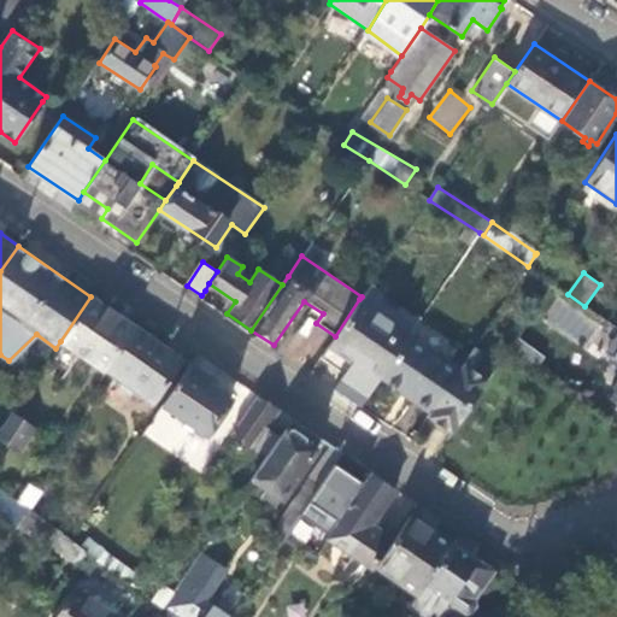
[(201,295),(207,300),(211,295),(205,291),(201,295)]
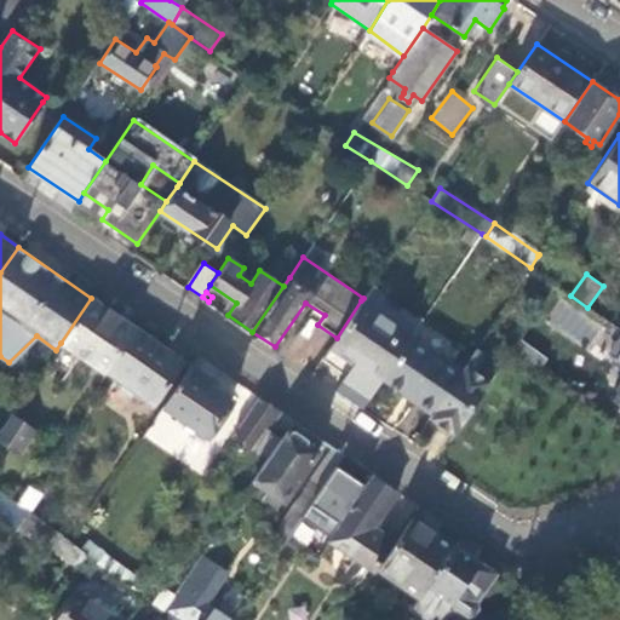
[(107,372),(137,328),(91,298),(61,343),(107,372)]
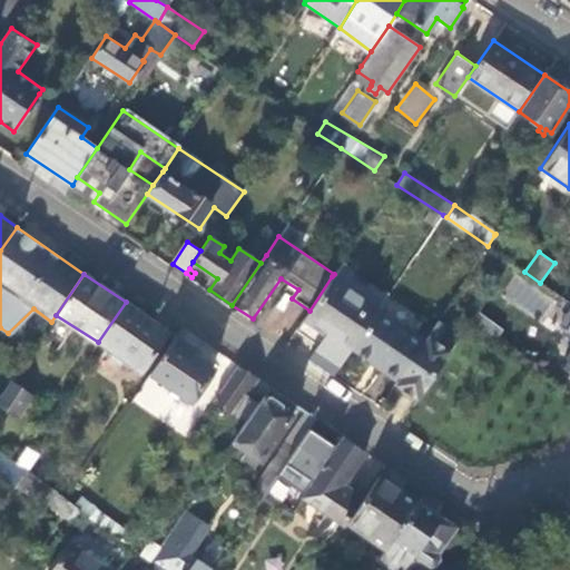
[(310,311),(303,321),(349,352),(379,307),(332,276),(310,311)]
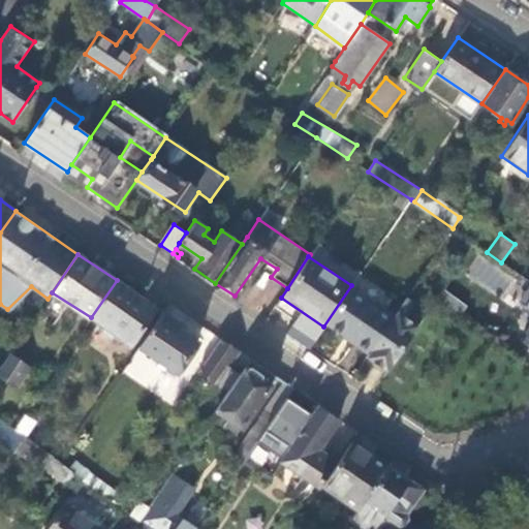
[(151,304),(117,280),(91,317),(127,340),(151,304)]
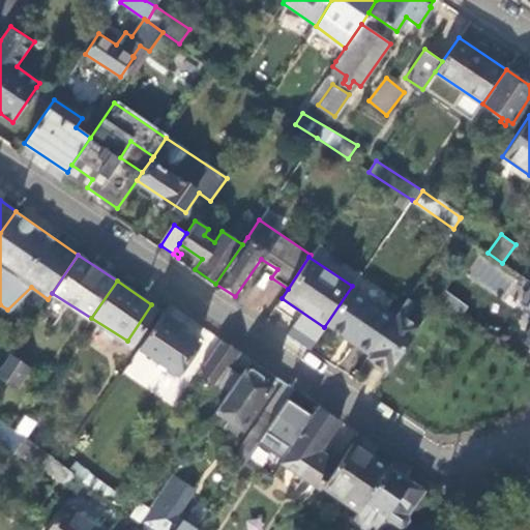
[(324,327),(366,356),(395,315),(352,286),(324,327)]
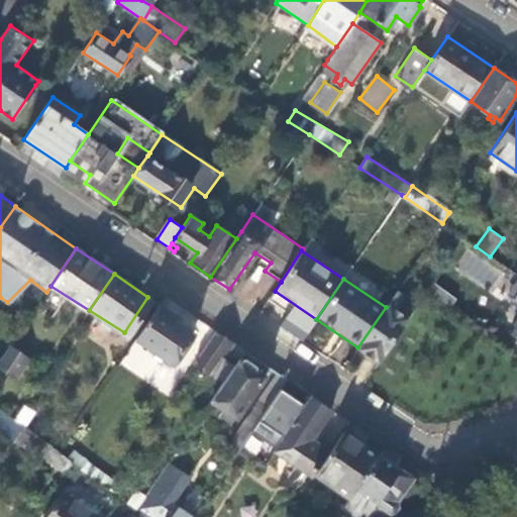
[(425,294),(448,310),(456,300),(433,283),(425,294)]
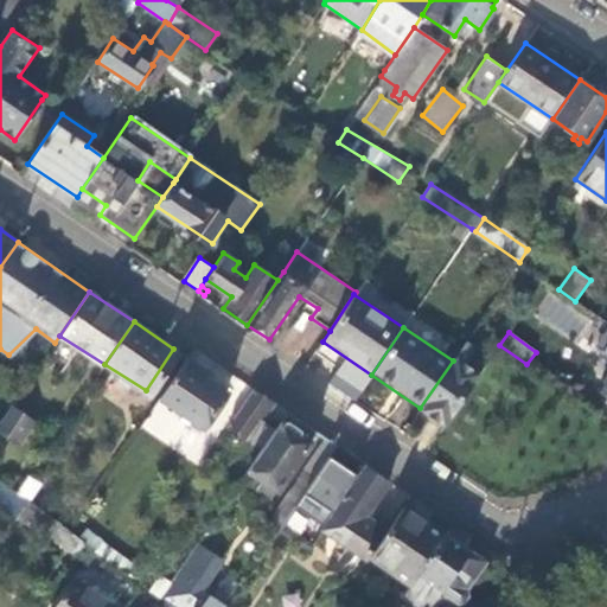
[(417,411),(443,429),(452,416),(492,357),(467,339),(453,360),(420,408),(417,411)]
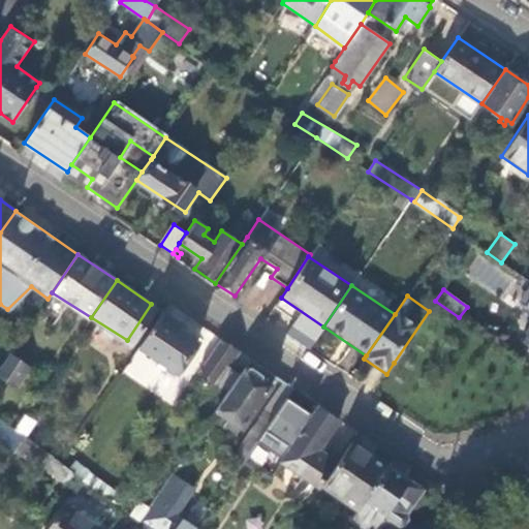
[(184,325),(163,312),(133,356),(141,362),(147,352),(178,372),(198,342),(181,330),(184,325)]
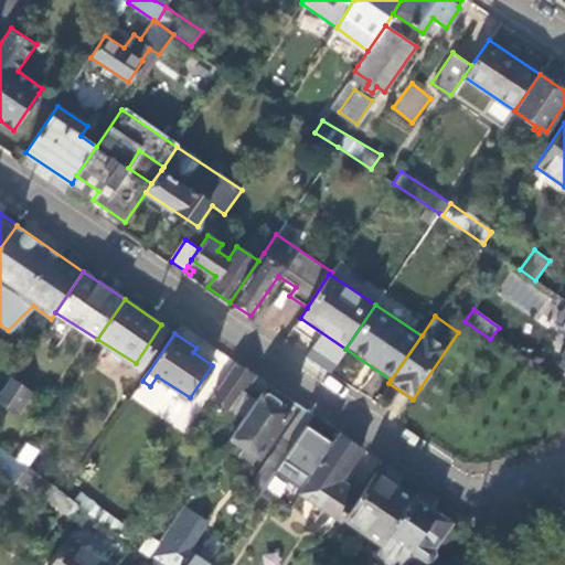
[(246,414),(268,383),(235,361),(212,395),(230,407),(232,404),(246,414)]
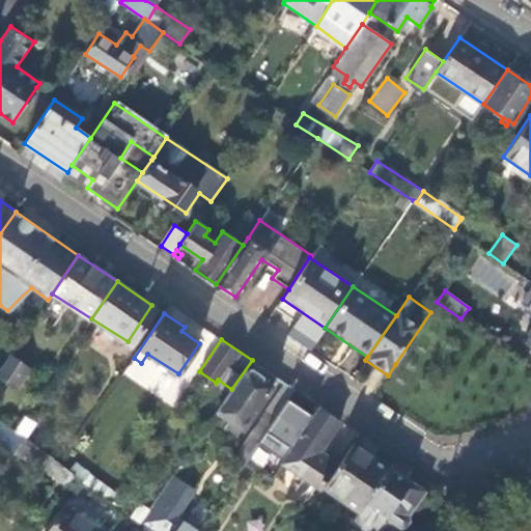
[(331,359),(346,370),(359,352),(342,341),(331,359)]
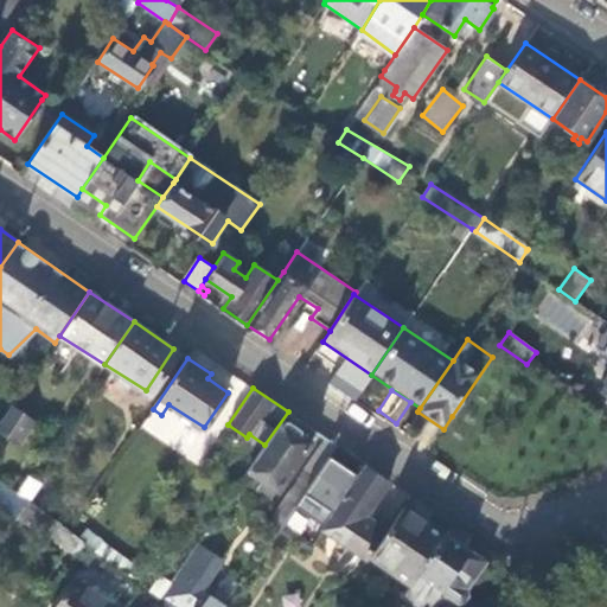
[(34,420),(12,404),(0,422),(0,452),(19,466),(31,449),(19,441),(34,420)]
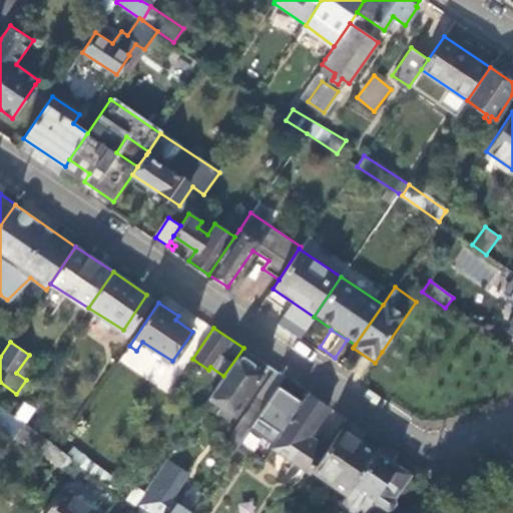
[(229,420),(268,365),(243,348),(223,376),(209,397),(223,407),(218,413),(229,420)]
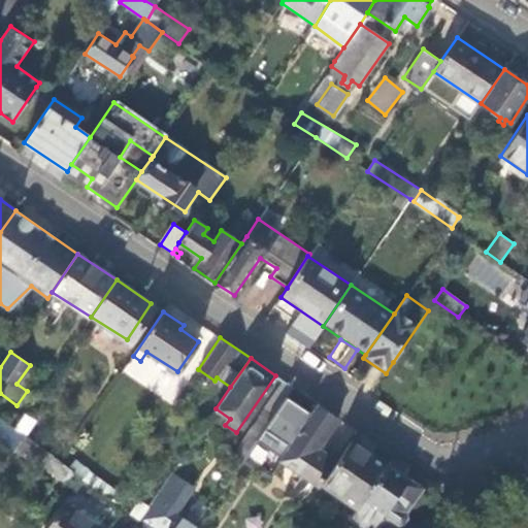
[(286,397),(293,387),(284,381),(231,458),(239,464),(278,407),(286,397)]
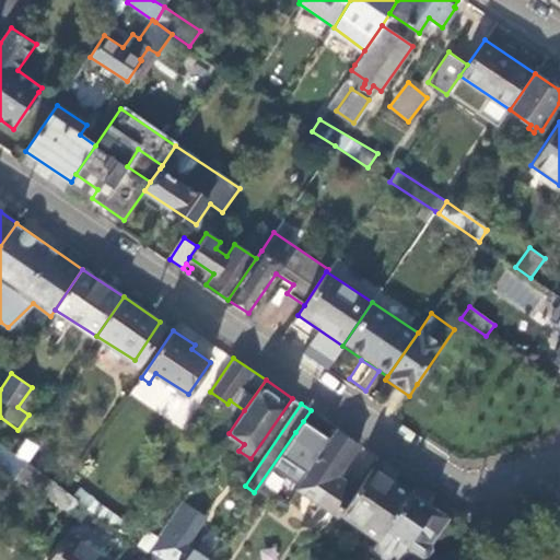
[(304,476),(329,439),(303,421),(295,432),(302,436),(284,462),(304,476)]
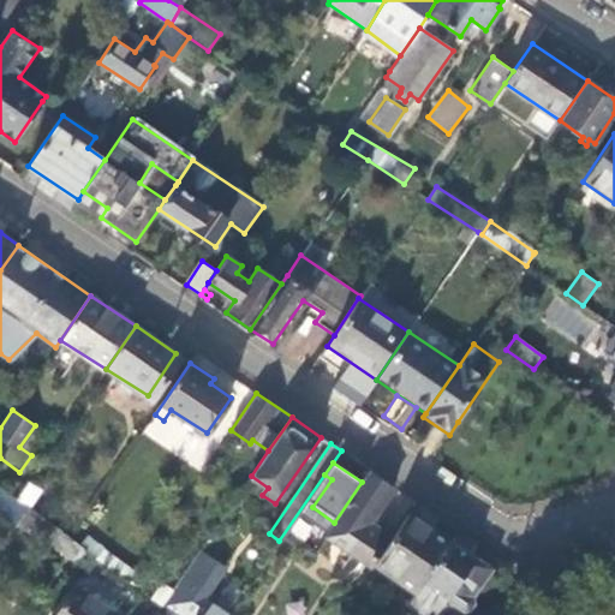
[(370,520),(394,487),(370,470),(362,482),(334,523),(354,537),(347,549),(372,566),(375,562),(393,536),(370,520)]
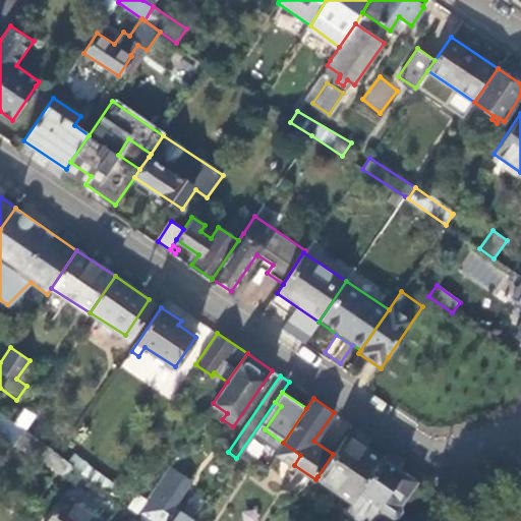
[(35,413),(24,406),(14,421),(23,427),(24,428),(35,413)]
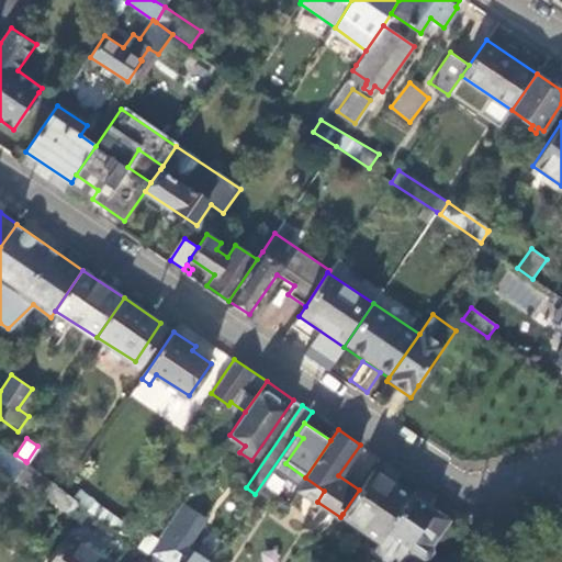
[(15,454),(0,442),(0,467),(14,478),(25,461),(15,454)]
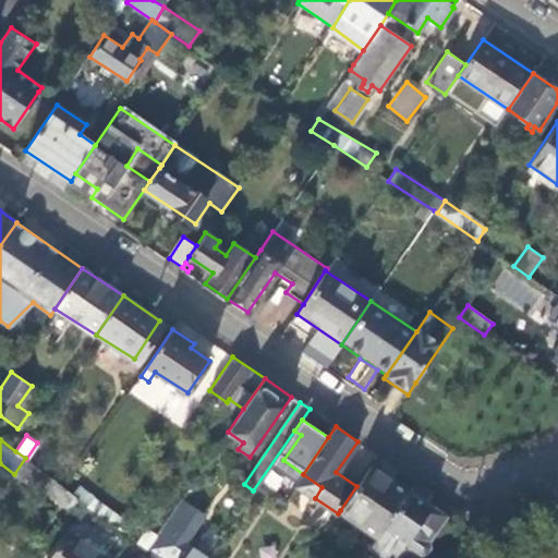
[(26,459),(25,458),(14,474),(41,492),(70,513),(80,500),(72,496),(65,489),(26,459)]
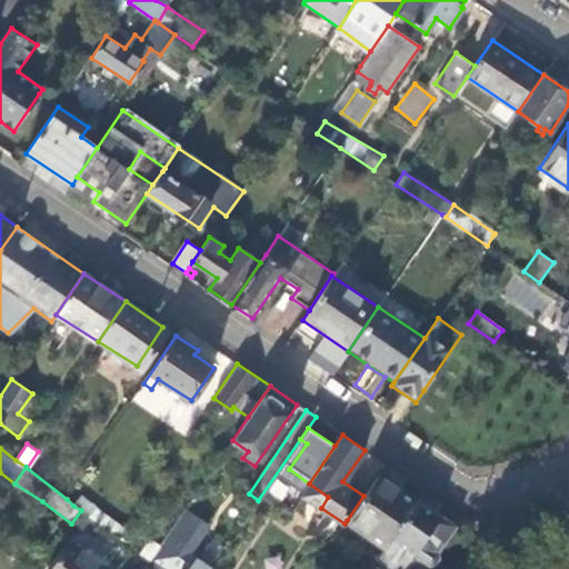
[(390,539),(417,499),(379,472),(363,496),(347,520),(385,546),(390,539)]
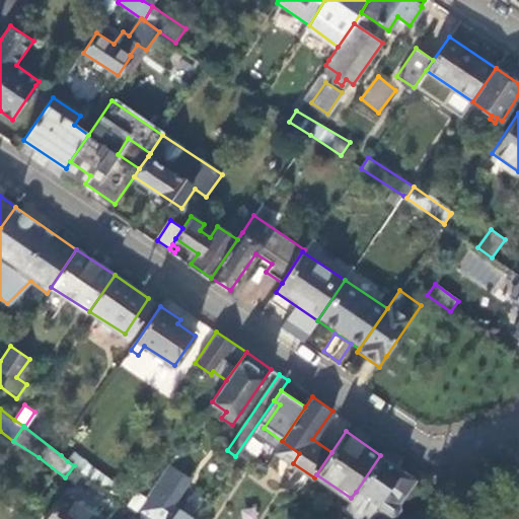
[(251,437),(245,450),(263,458),(269,445),(251,437)]
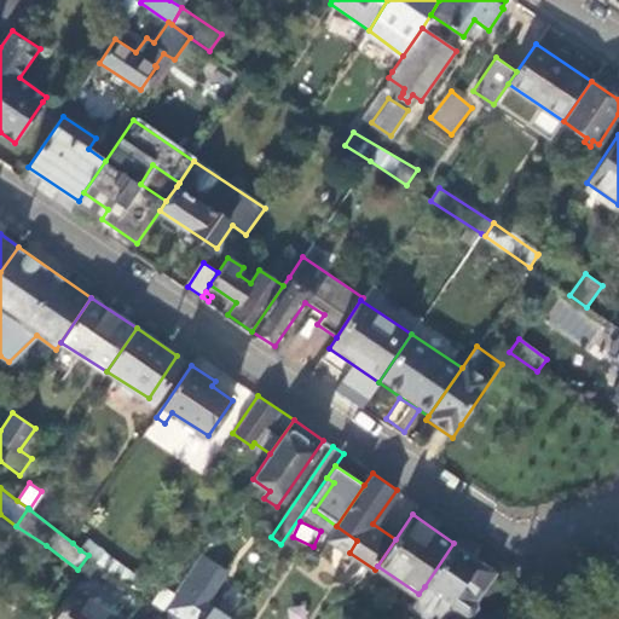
[(476,618),(468,613),(495,576),(502,580),(512,567),(461,533),(453,543),(424,586),(418,594),(395,618),(412,618),(418,613),(426,618),(476,618)]
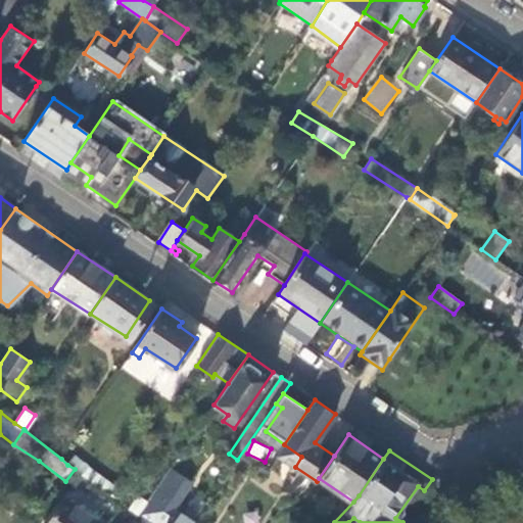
[(75,456),(67,465),(91,482),(109,495),(115,485),(89,467),(75,456)]
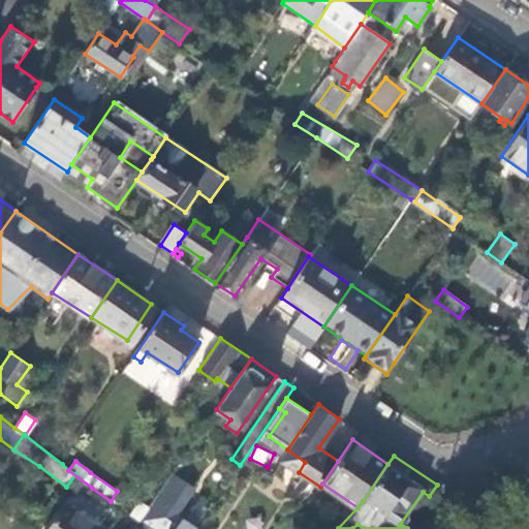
[(75,474),(66,487),(85,499),(92,488),(75,474)]
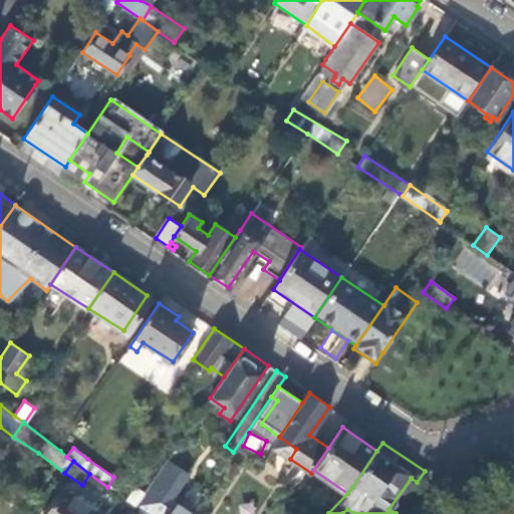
[(175,492),(188,474),(167,461),(145,492),(137,505),(149,513),(190,513),(193,511),(176,500),(179,498),(176,495),(175,492)]
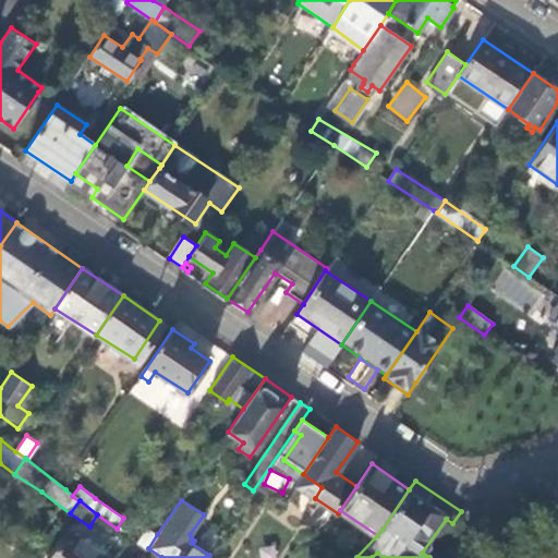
[(148,548),(157,534),(148,529),(145,533),(138,542),(148,548)]
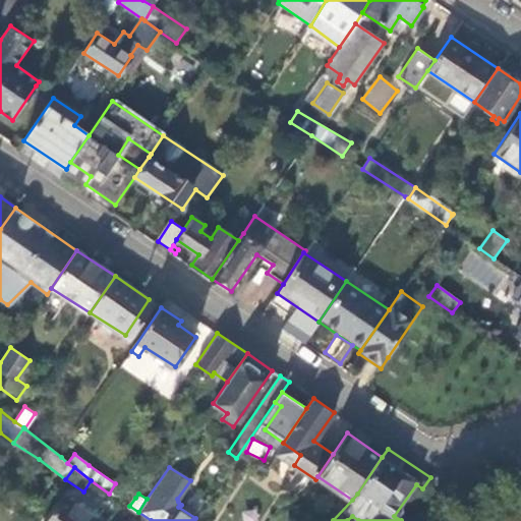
[(99,520),(95,518),(98,513),(85,505),(82,509),(64,497),(46,520),(99,520)]
